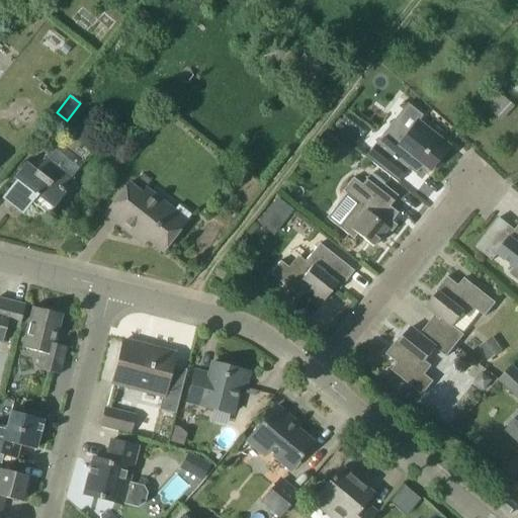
[(491,105),(488,108),(500,120),(513,107),(501,95),(491,105)]
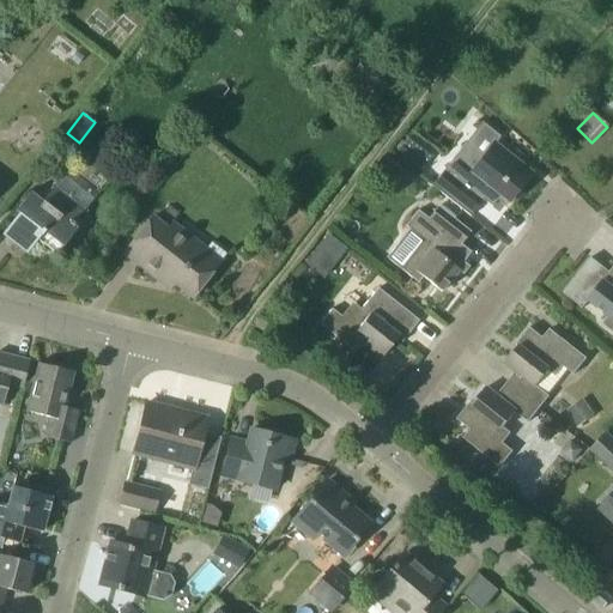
[(532,174),(496,144),(501,138),(483,123),(466,143),(432,186),(471,217),(484,201),(492,207),(501,198),(508,204),(532,174)]
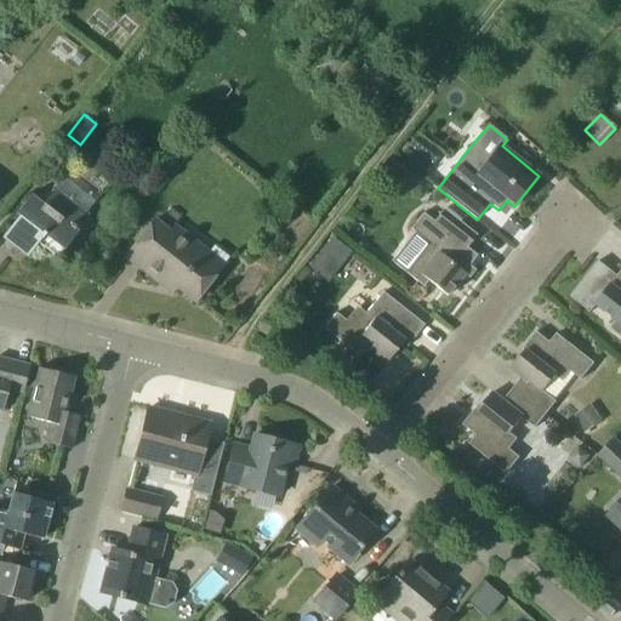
[(408,171),(393,159),(382,172),(397,184),(408,171)]
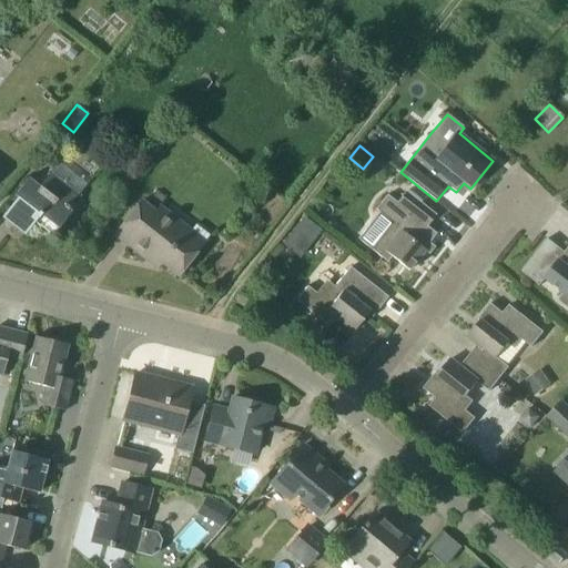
[(29,179),(14,196),(18,199),(2,217),(26,235),(40,216),(58,230),(71,213),(68,210),(78,196),(50,174),(40,188),(29,179)]
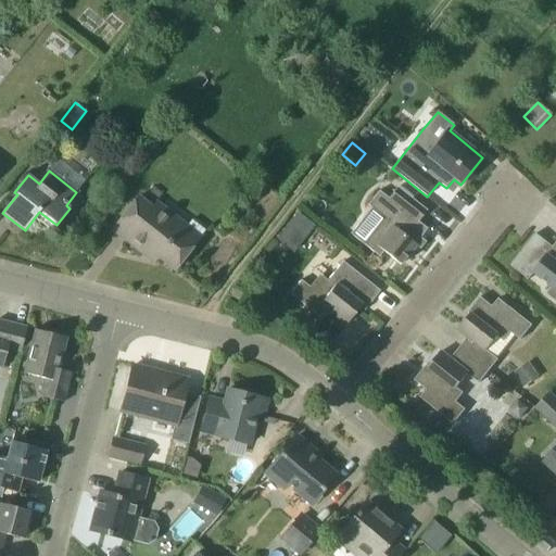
[(154,187),(147,197),(155,203),(163,194),(154,187)]
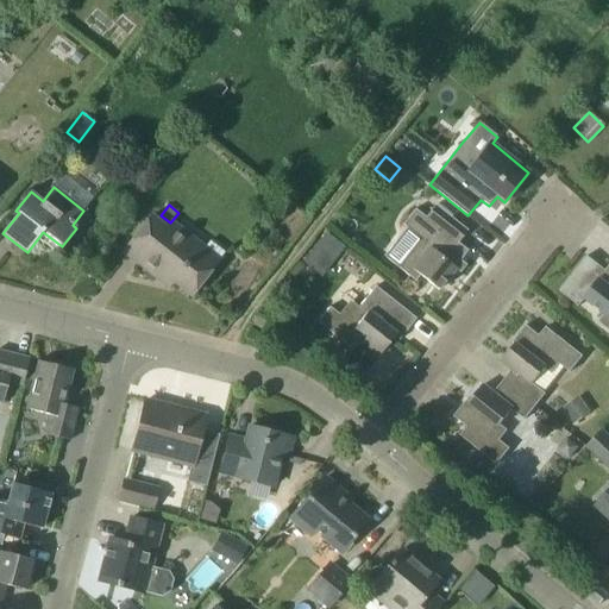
[(458,244),(468,231),(435,206),(426,218),(415,209),(403,225),(422,240),(400,269),(415,282),(420,276),(439,292),(456,269),(454,268),(468,251),(458,244)]
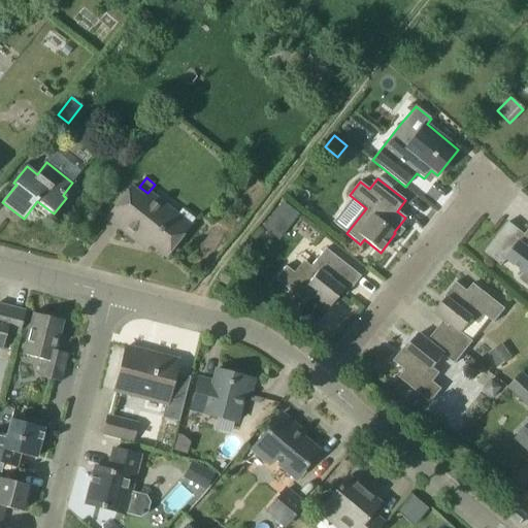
[(131,188),(107,219),(145,249),(150,244),(166,257),(189,227),(149,194),(144,199),(131,188)]
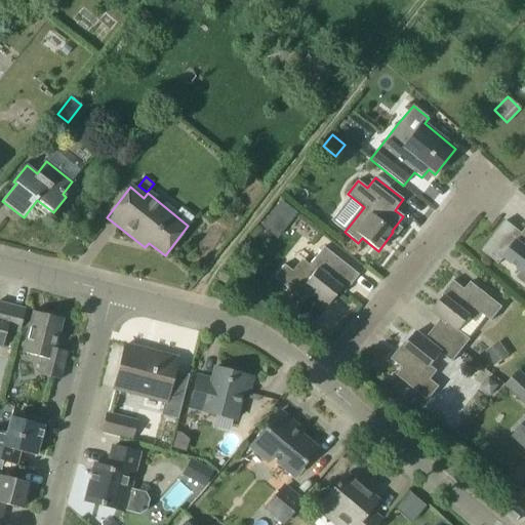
[(296,213),(281,201),(260,226),(277,239),(296,213)]
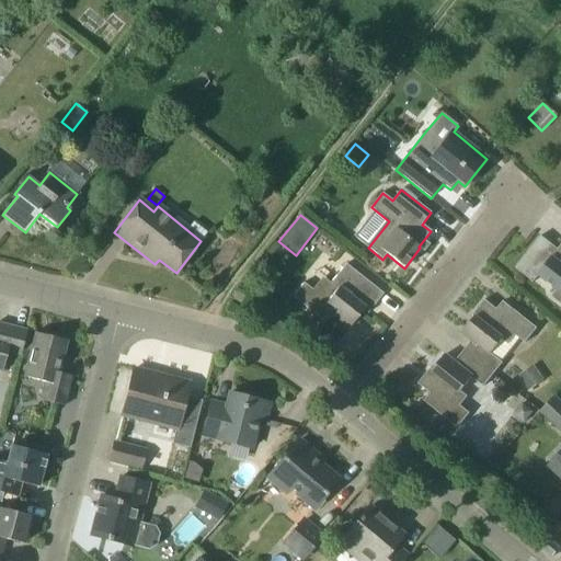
[(560,245),(558,250),(551,250),(550,243),(542,237),(541,236),(516,268),(534,283),(539,275),(558,289),(552,297),(560,304),(560,245)]
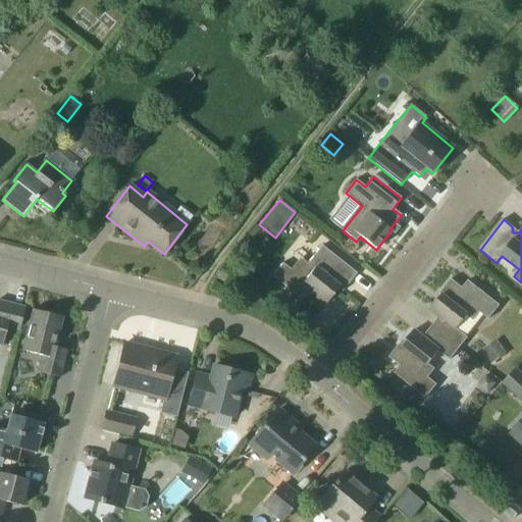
[(301,259),(292,270),(282,263),(272,276),(301,299),(307,292),(325,305),(344,282),(348,285),(357,273),(322,246),(307,264),(301,259)]
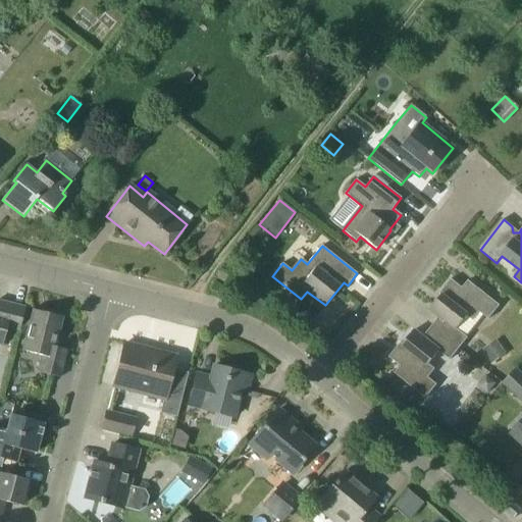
[(483,315),(484,315),(489,319),(501,305),(469,280),(463,288),(452,278),(439,294),(441,295),(430,309),(439,316),(431,326),(459,349),(468,337),(467,336),(483,315)]
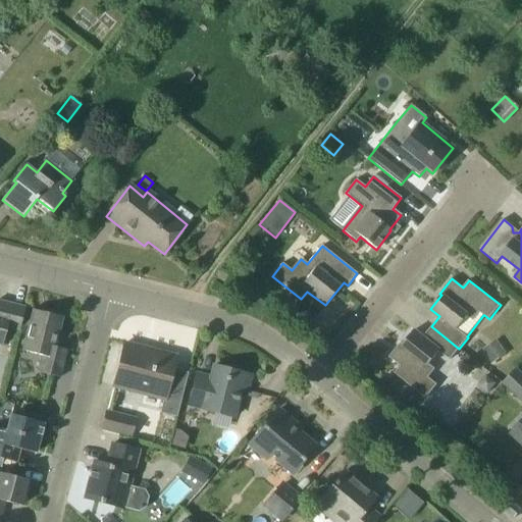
[(19,330),(25,308),(0,301),(0,346),(2,347),(7,327),(19,330)]
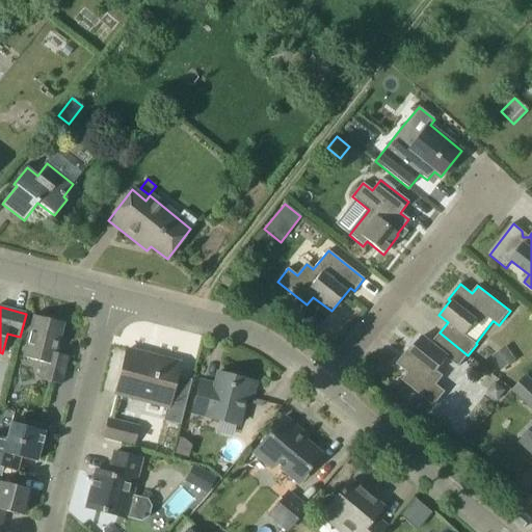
[(38,379),(61,386),(69,357),(56,354),(63,323),(33,316),(24,358),(43,363),(38,379)]
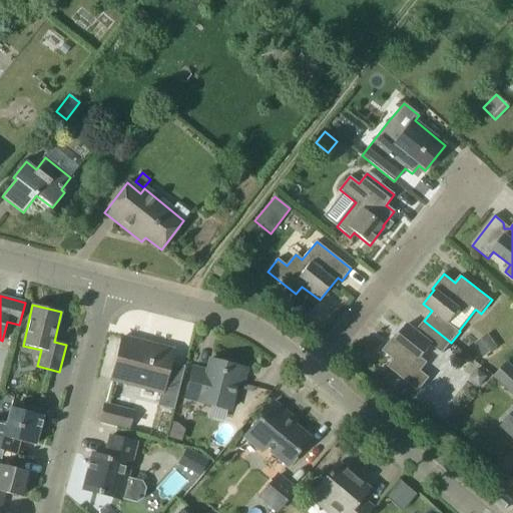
[(443,354),(451,343),(424,321),(417,331),(408,324),(397,338),(394,337),(383,351),(394,360),(388,367),(419,392),(430,378),(422,371),(428,363),(422,358),(432,345),(443,354)]
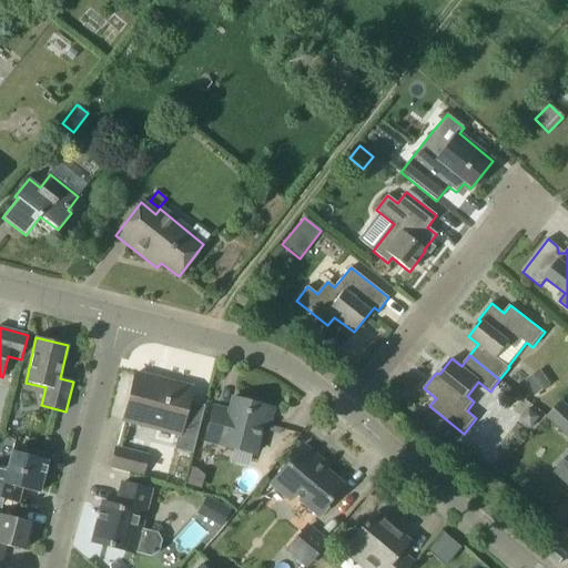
[(540,369),(526,379),(537,395),(551,384),(540,369)]
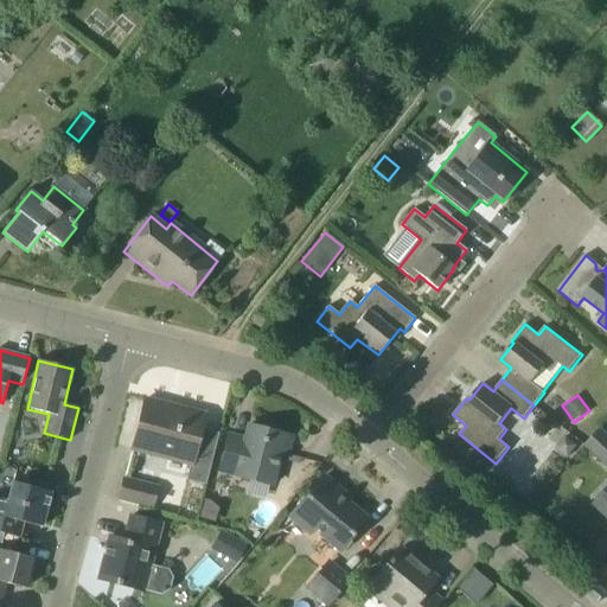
[(166,408),(167,406),(145,400),(132,449),(193,465),(205,415),(203,415),(203,417),(166,408)]
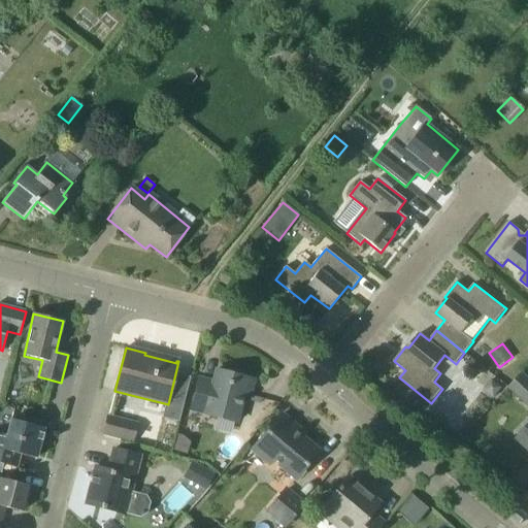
[(191,413),(236,424),(248,378),(216,370),(212,383),(199,378),(191,413)]
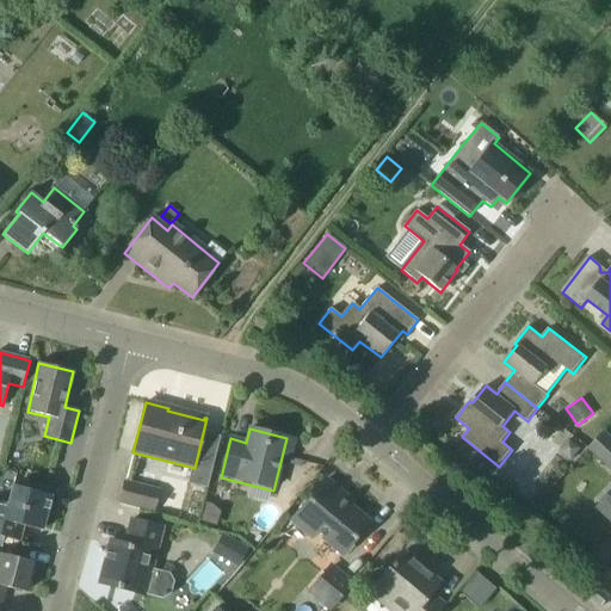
[(610,436),(605,431),(588,449),(610,468),(610,436)]
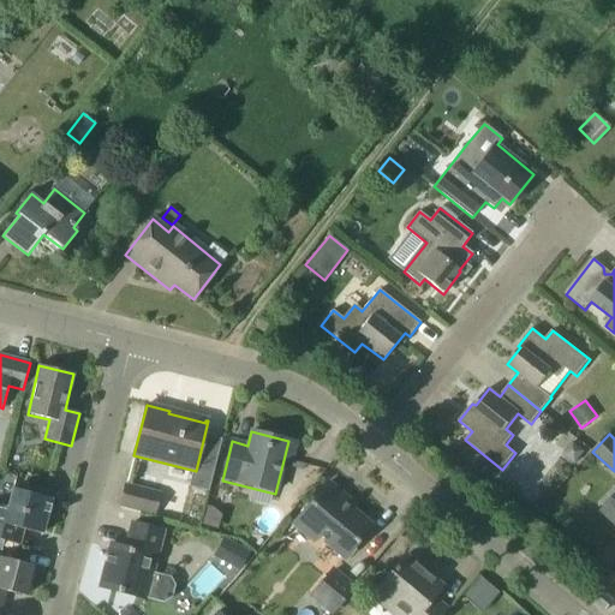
[(585,451),(573,441),(563,454),(575,464),(585,451)]
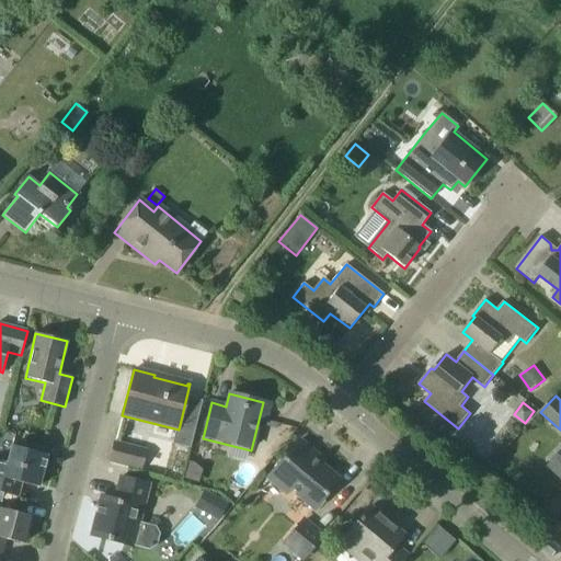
[(315,454),(299,441),(272,472),(313,507),(338,480),(311,458),(315,454)]
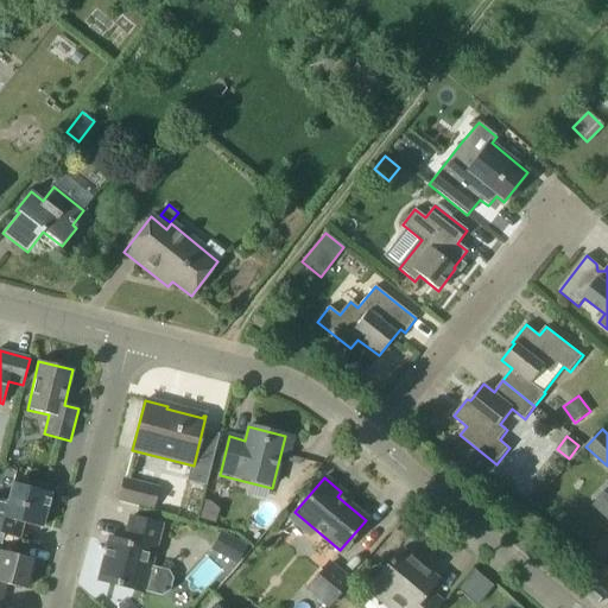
[(156,488),(126,481),(125,481),(120,499),(151,506),(156,488)]
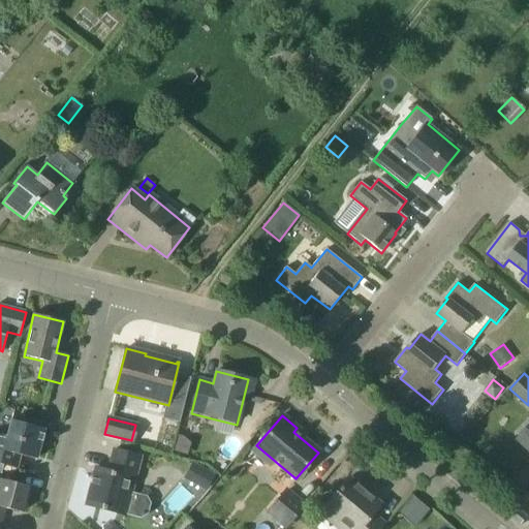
[(0,464),(18,469),(22,456),(36,460),(44,429),(11,421),(7,436),(0,434),(0,464)]
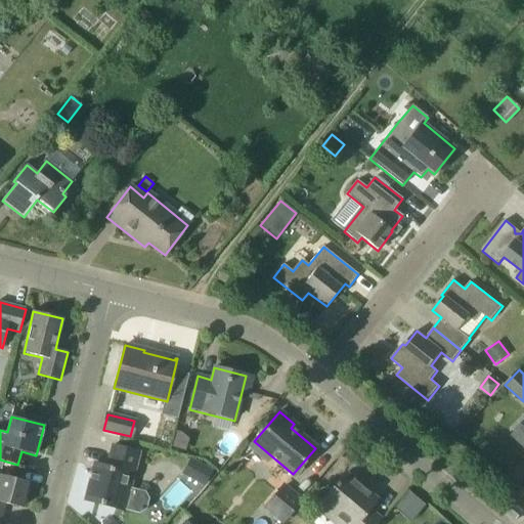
[(523,424),(514,435),(523,444),(523,424)]
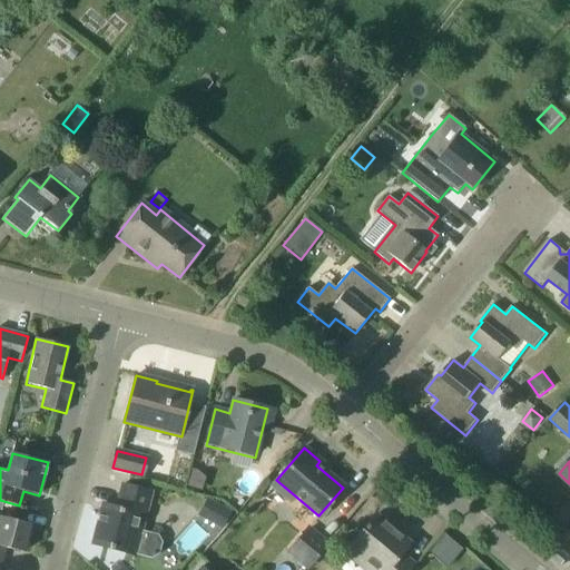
[(193,470),(187,487),(202,491),(206,478),(198,471),(193,470)]
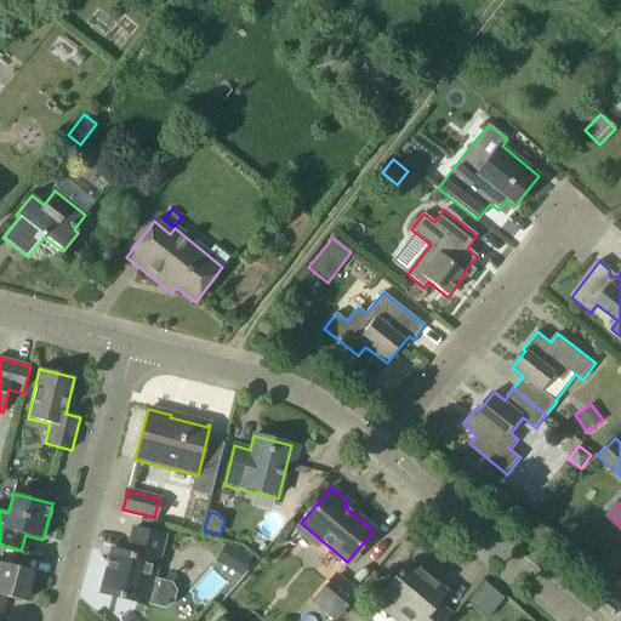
[(112,550),(101,593),(148,604),(165,608),(174,603),(177,591),(171,582),(154,577),(164,537),(134,529),(127,553),(112,550)]
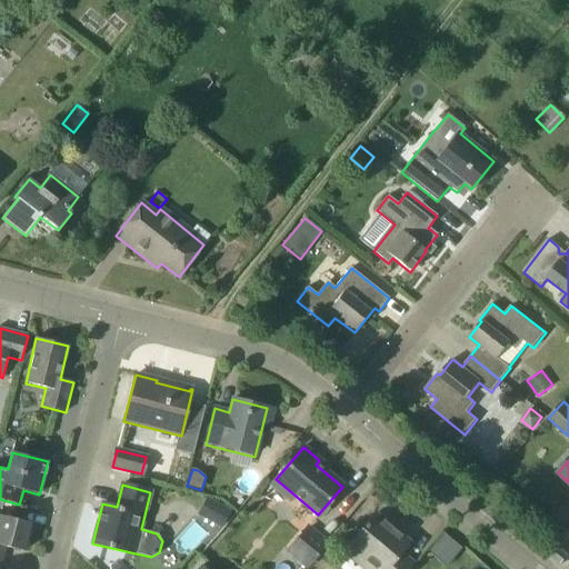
[(208,498),(198,516),(222,530),(232,512),(208,498)]
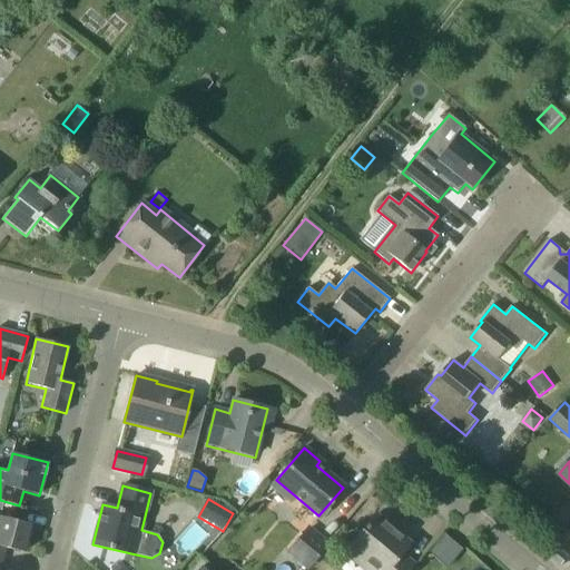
[(0,516),(0,561),(2,562),(6,548),(23,552),(31,524),(0,516)]
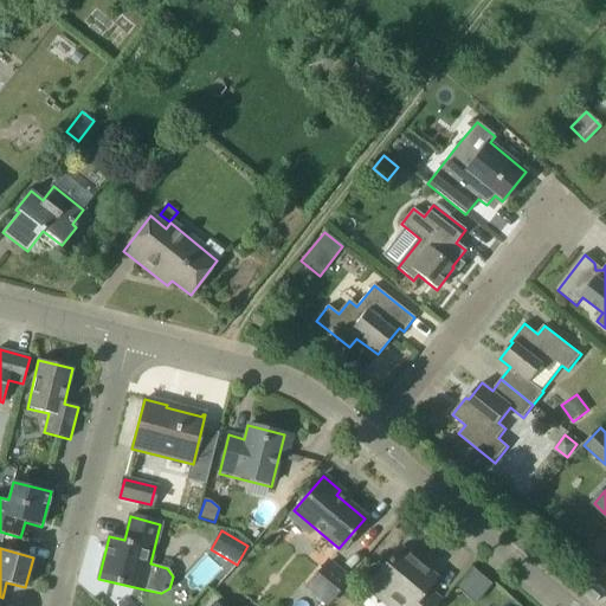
[(251,548),(239,563),(252,573),(264,558),(251,548)]
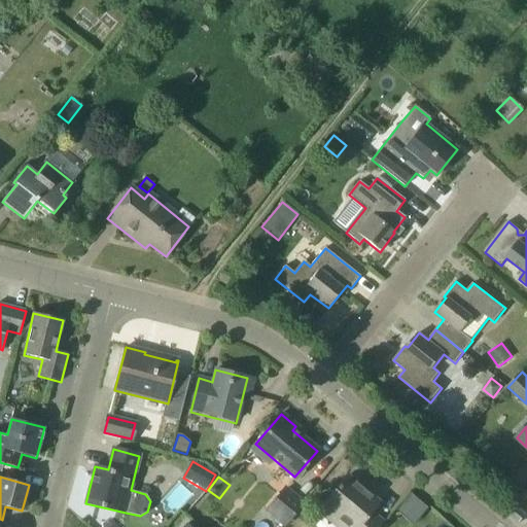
[(338,526),(379,526),(383,523),(371,513),(379,502),(347,477),(318,511),(338,526)]
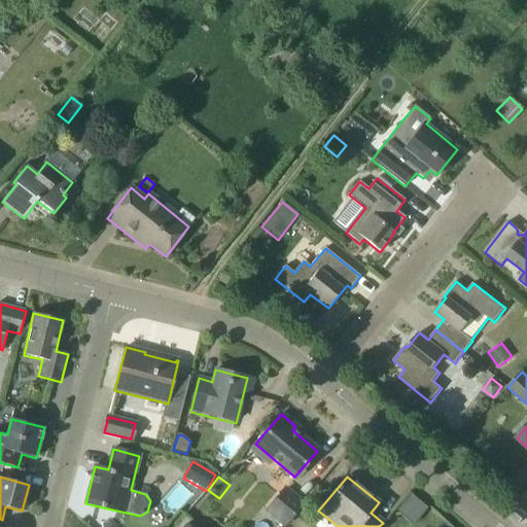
[(284,524),(302,504),(285,490),(268,510),(284,524)]
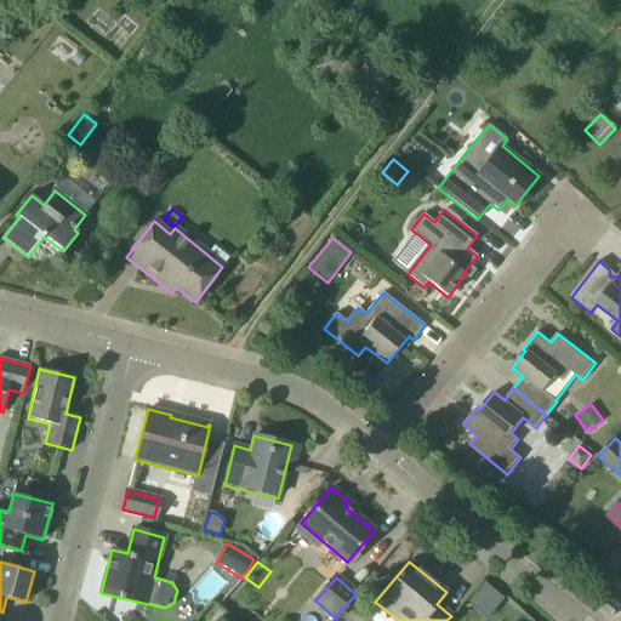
[(613,616),(620,608),(607,597),(599,605),(613,616)]
